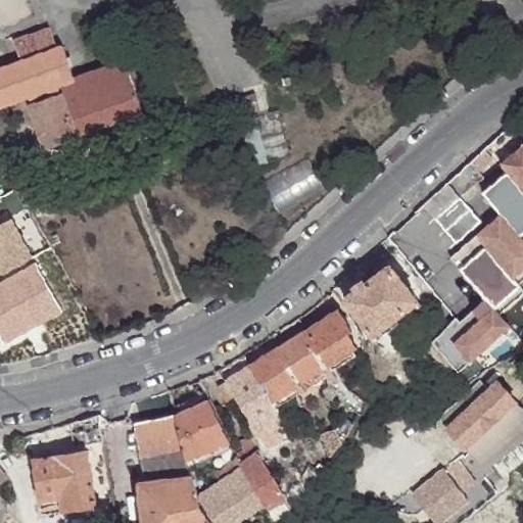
[(12,38),(19,58),(56,46),(48,26),(12,38)]
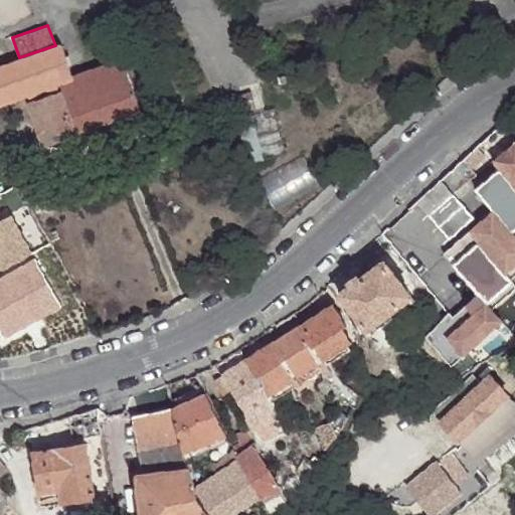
[(114,59),(120,74),(172,54),(167,39),(114,59)]
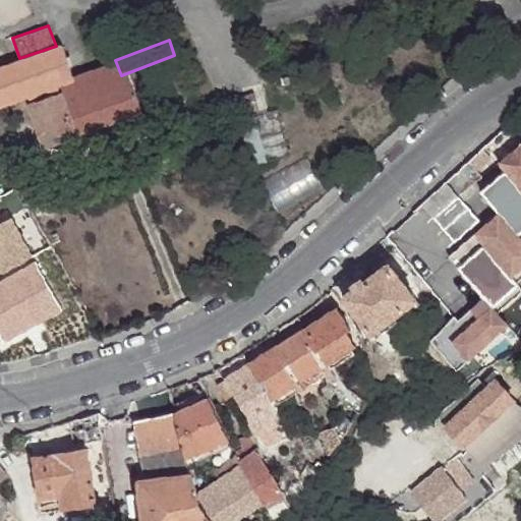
[(0,104),(20,97),(23,103),(74,83),(72,75),(61,44),(56,46),(19,58),(0,65),(0,104)]
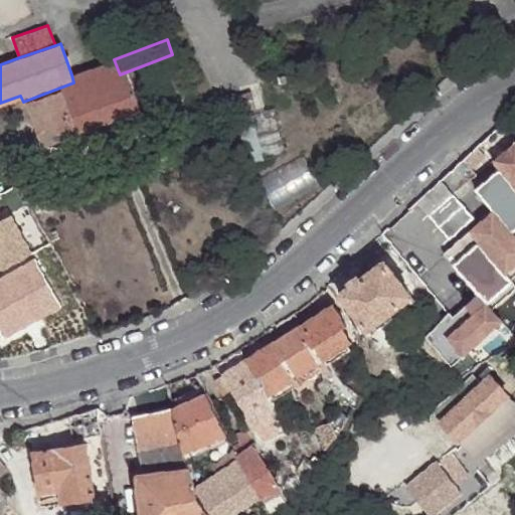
[(132,111),(120,74),(114,59),(71,74),(73,82),(23,102),(37,143),(132,111)]
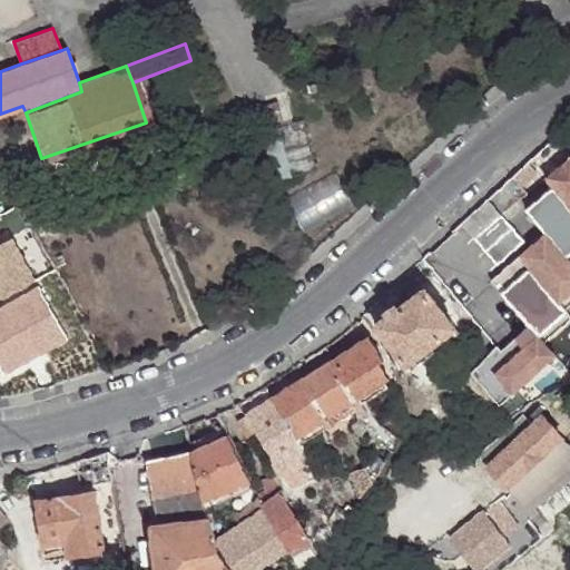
[(257,100),(263,119),(285,114),(279,95),(257,100)]
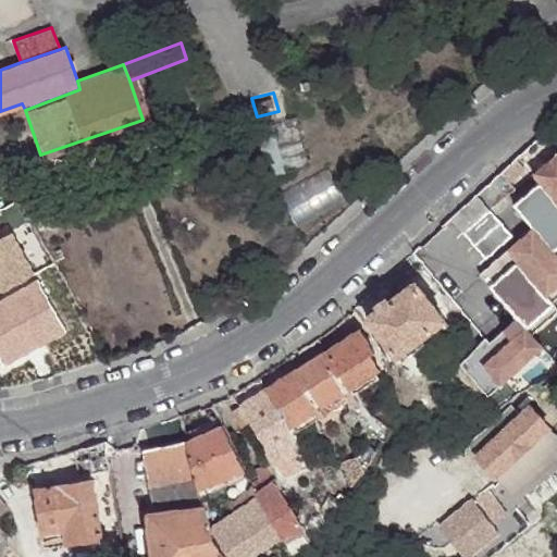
[(258,122),(272,171),(287,168),(274,116),(258,122)]
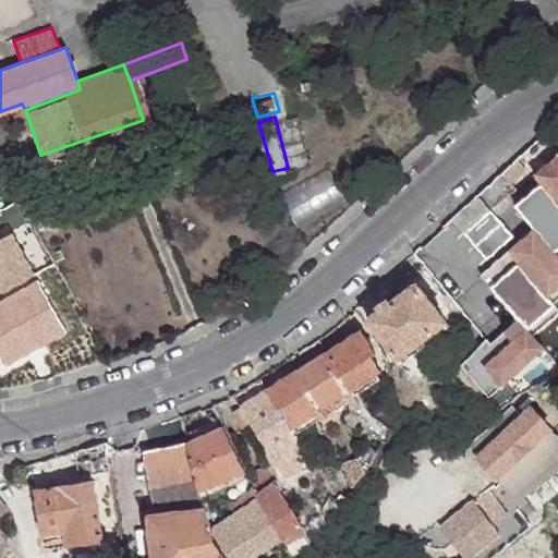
[(557,149),(536,168),(541,173),(557,195),(557,149)]
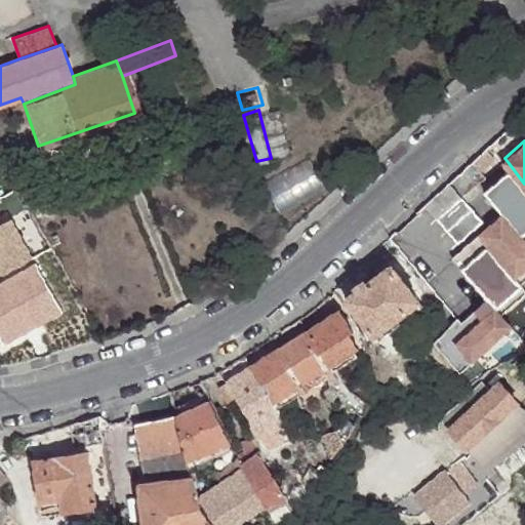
[(524,184),(509,163),(483,184),(501,206),(524,236),(524,235),(524,184)]
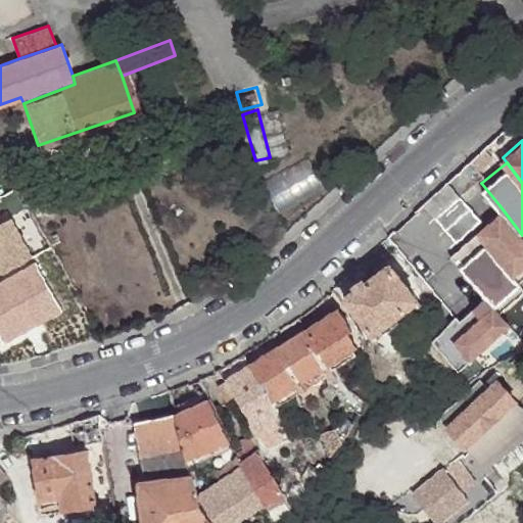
[(480,217),(448,176),(420,198),(452,238),(480,217)]
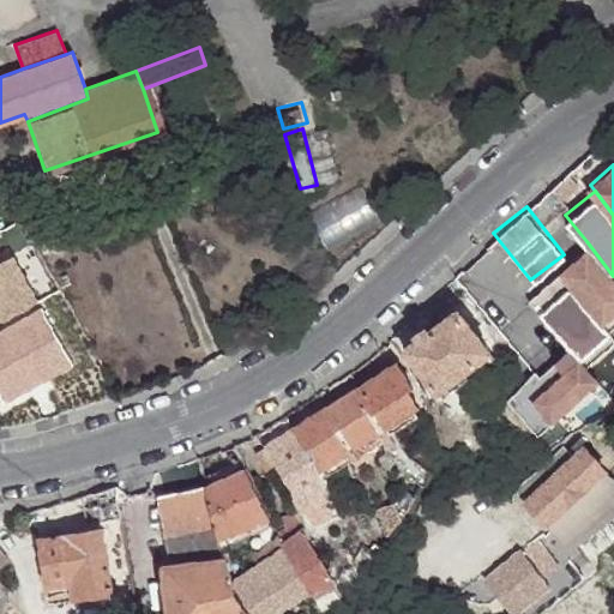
[(613,276),(587,241),(558,264),(559,266),(608,327),(613,323),(613,276)]
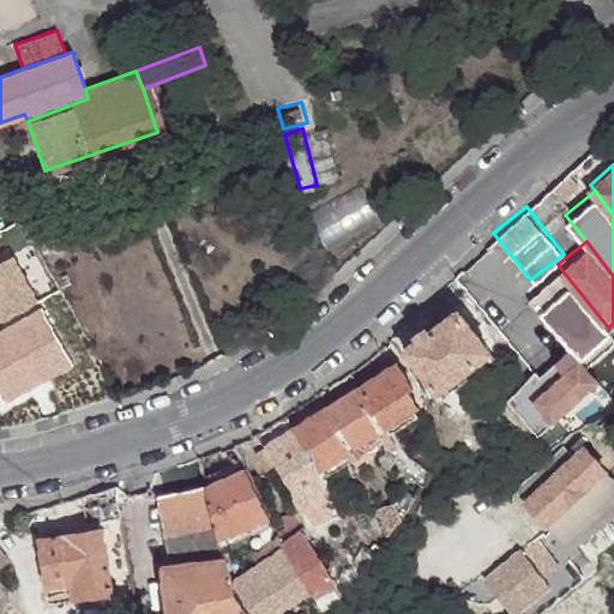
[(0,264),(0,320),(5,329),(41,308),(13,258),(0,264)]
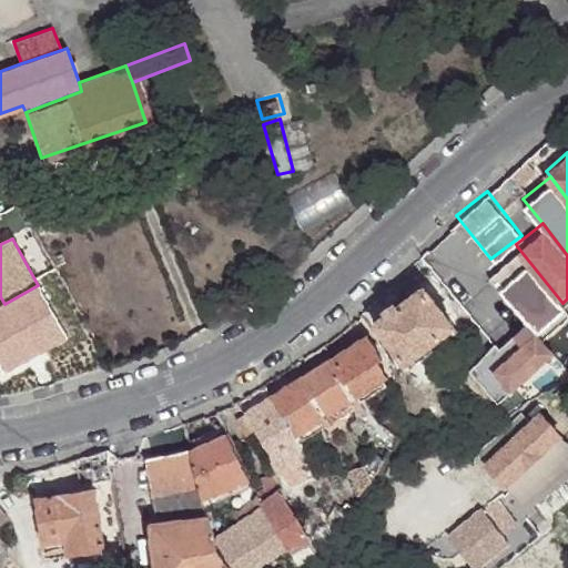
[(567,311),(563,303),(517,246),(489,270),(528,318),(539,334),(567,311)]
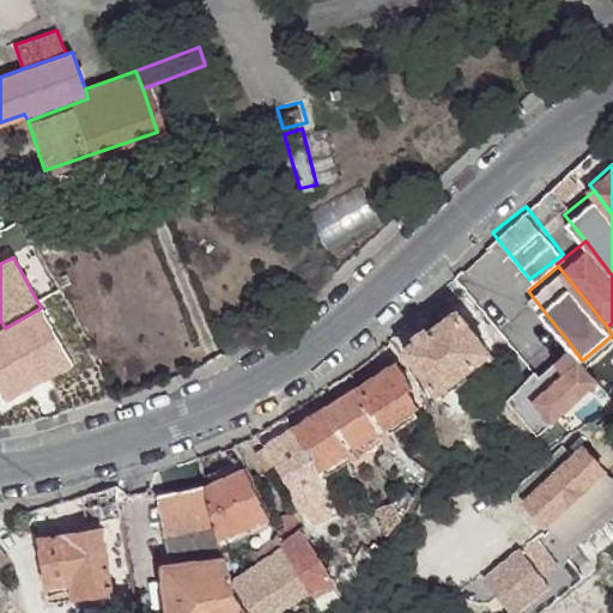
[(5,328),(0,331),(0,394),(5,402),(72,365),(41,308),(5,328)]
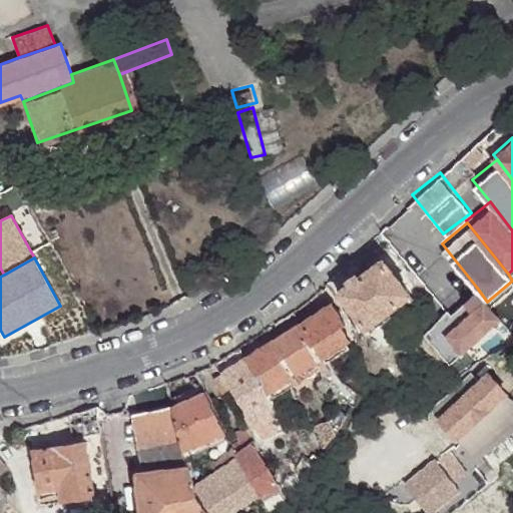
[(377,318),(409,293),(381,259),(337,292),(364,328),(377,318)]
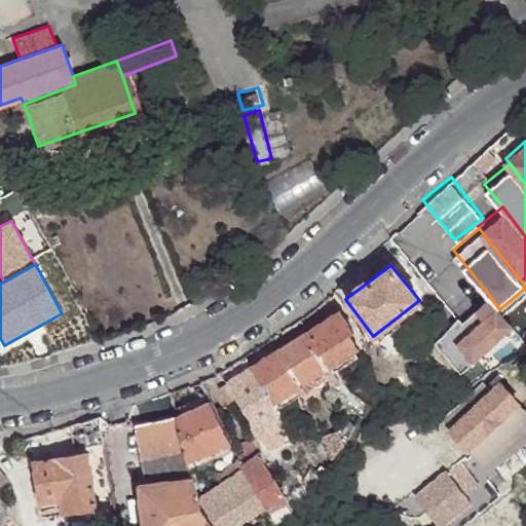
[(430,343),(459,373),(512,324),(499,309),(489,295),(457,320),(455,317),(430,343)]
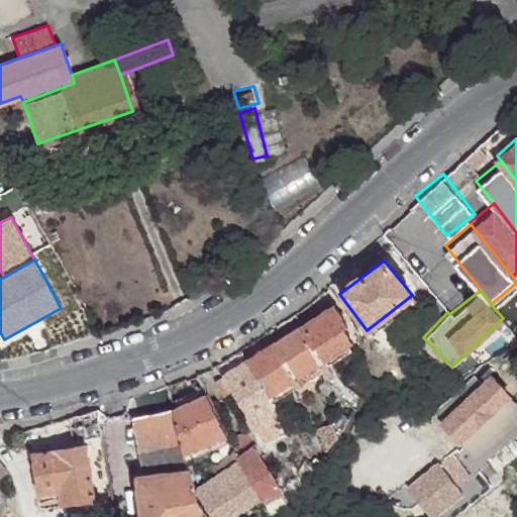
[(415,300),(412,295),(380,320),(383,324),(415,300)]
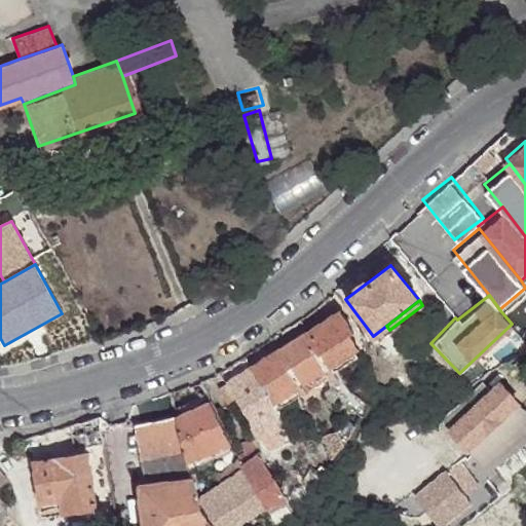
[(339,308),(303,332),(317,353),(338,340),(349,332),(352,330),(339,308)]
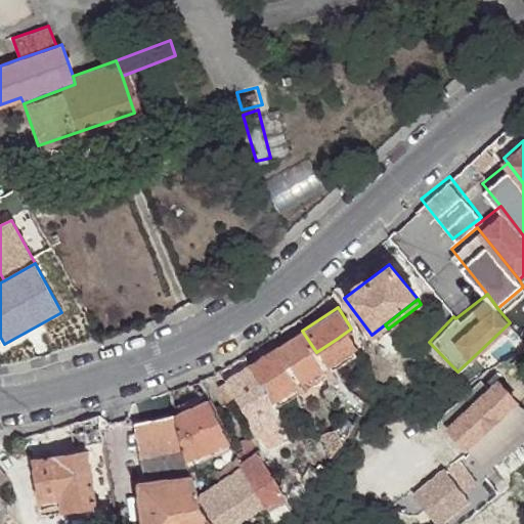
[(316,352),(302,331),(274,348),(297,383),(321,366),(324,365),(316,352)]
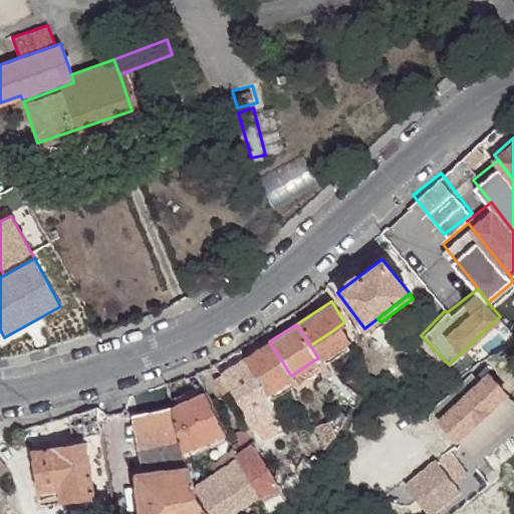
[(350,338),(341,324),(330,332),(338,347),(350,338)]
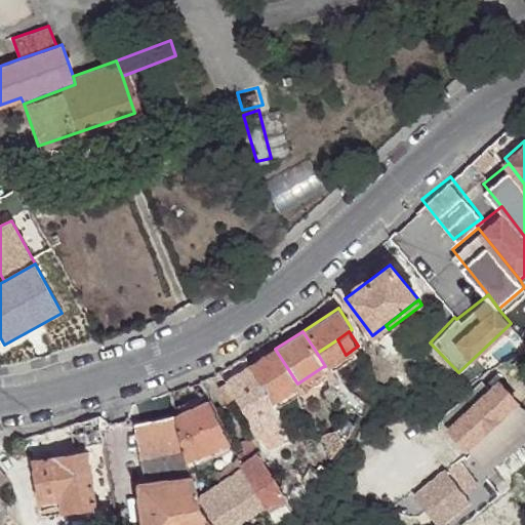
[(337,339),(317,353),(325,366),(326,367),(346,355),(337,339)]
